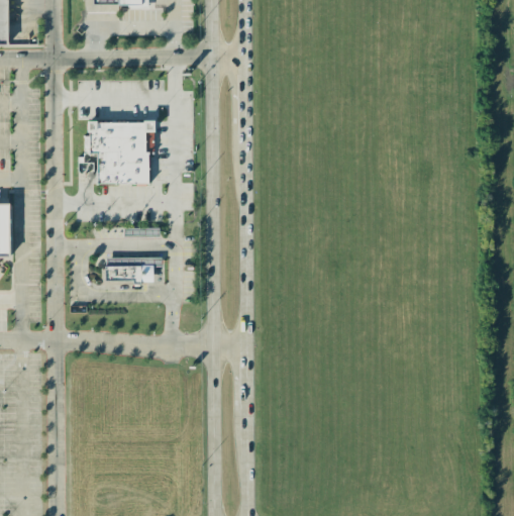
[(0,0),(9,0),(9,46),(0,46),(0,0)]
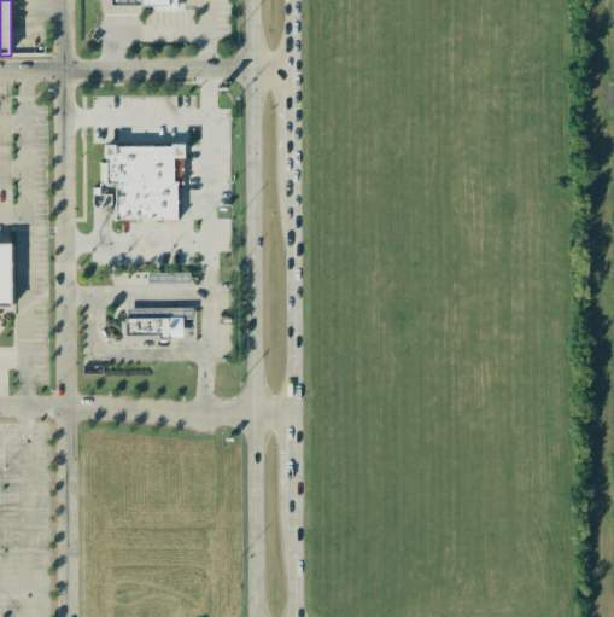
[(171,141),(185,141),(185,182),(179,182),(179,219),(116,220),(116,182),(103,182),(103,141),(117,141),(117,145),(173,145),(171,141)]
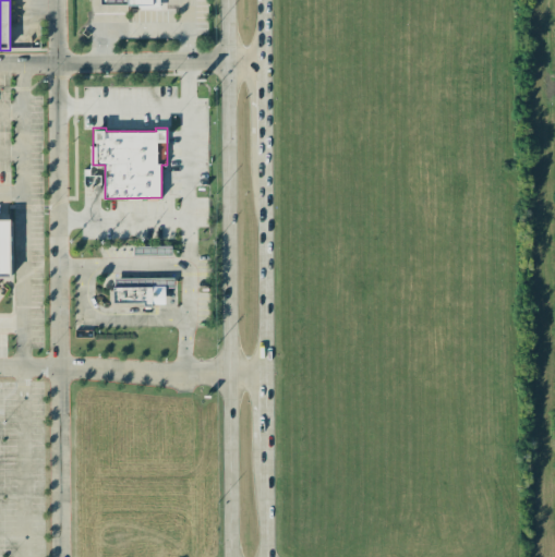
[(0,219),(11,219),(11,276),(0,276),(0,219)]
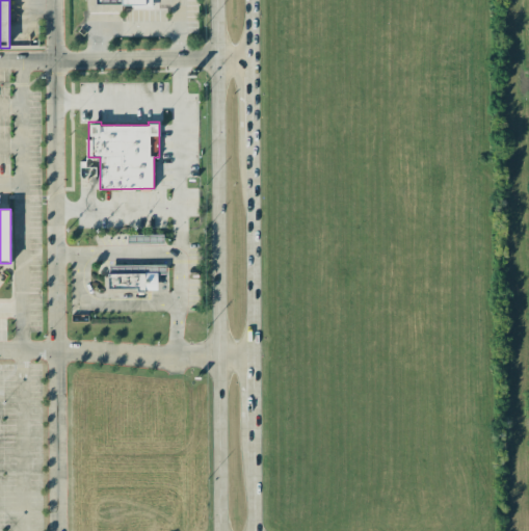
[(130,244),(166,244),(166,235),(130,236),(130,244)]
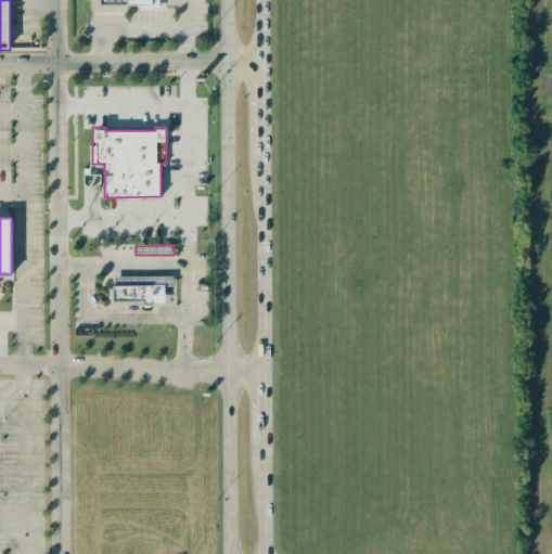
[(115,303),(166,304),(167,286),(176,286),(176,278),(115,277),(115,303)]
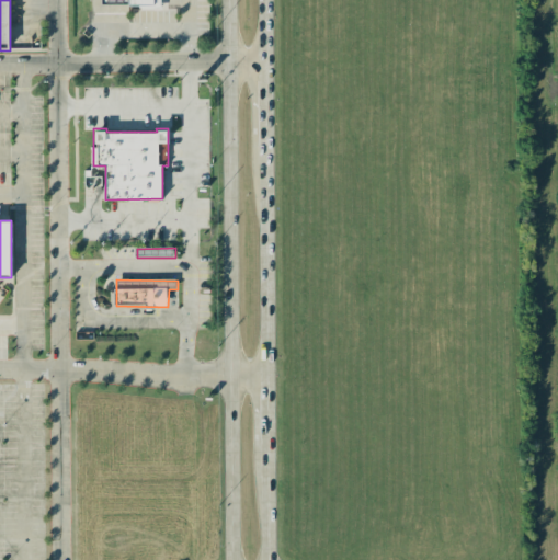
All buildings are outlined.
